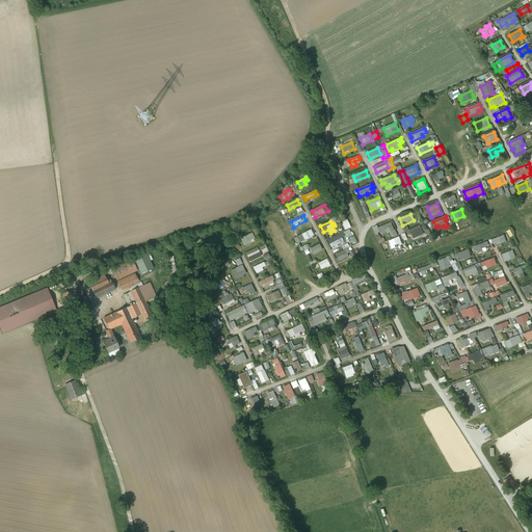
[(351,228),(348,222),(343,224),(345,231),(351,228)]
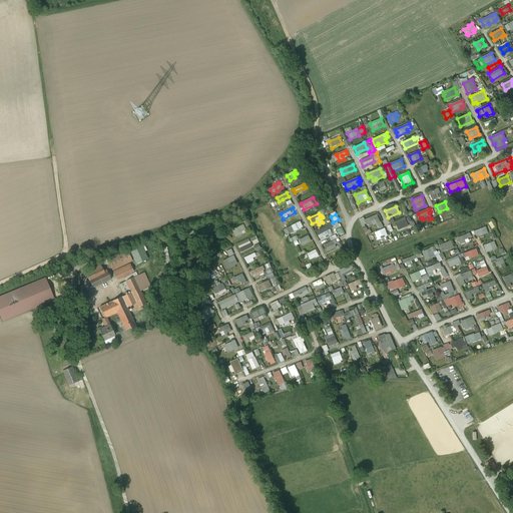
[(381,222),(377,214),(365,220),(366,223),(370,225),(373,224),(375,219),(379,229),(384,227),(381,221),(381,222)]
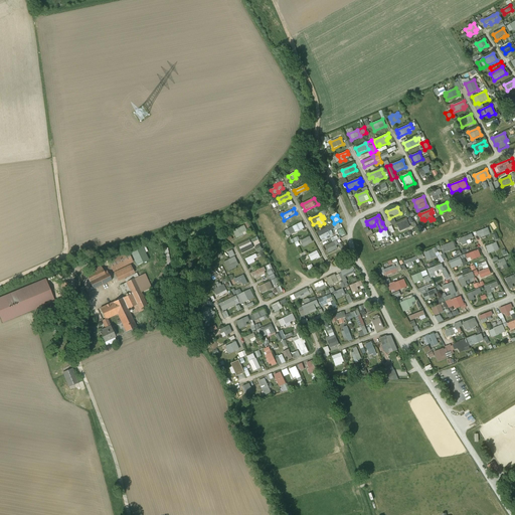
[(407,219),(397,224),(400,231),(410,227),(407,219)]
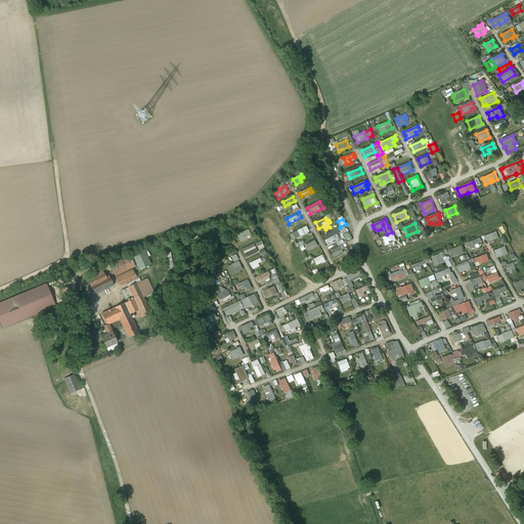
[(309,232),(306,226),(297,231),(290,235),(293,241),(309,232)]
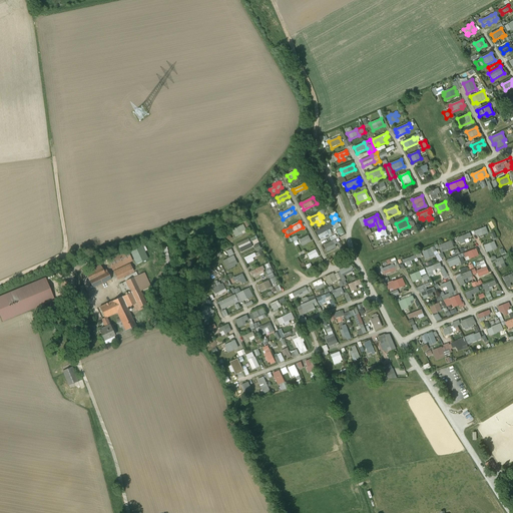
[(246,229),(243,224),(231,230),(235,237),(242,234),(241,231),(246,229)]
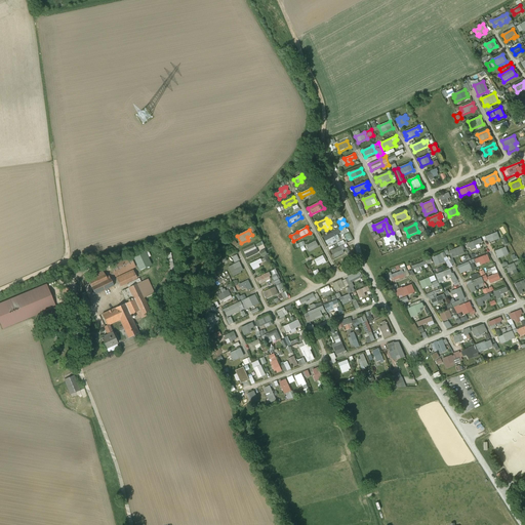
[(338,230),(324,237),(328,245),(336,240),(334,237),(340,234),(340,233),(338,230)]
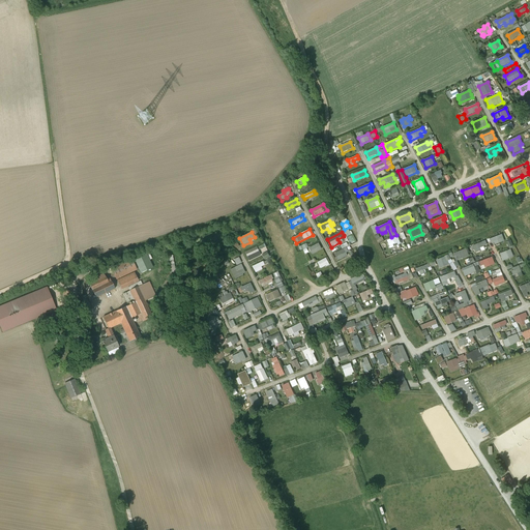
[(504,241),(502,234),(490,239),(492,243),(494,242),(495,244),(504,241)]
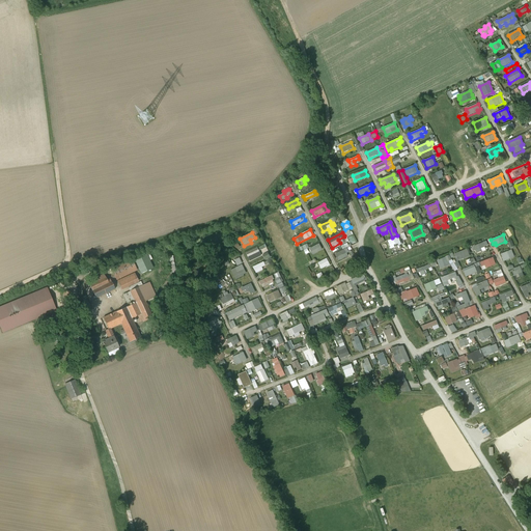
[(401,245),(398,236),(388,241),(391,249),(396,247),(400,245),(401,245)]
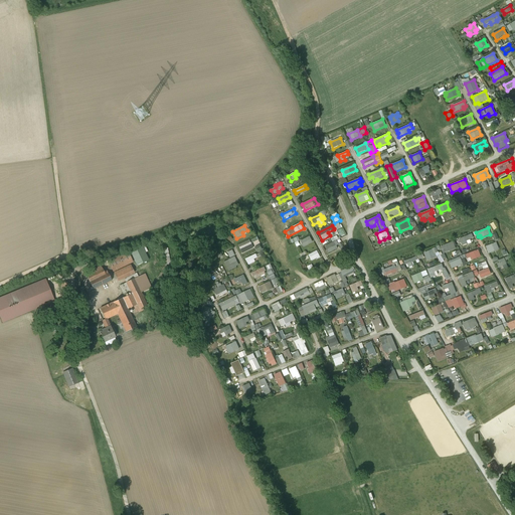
[(473,238),(472,234),(459,238),(461,243),(462,245),(467,243),(466,241),(473,238)]
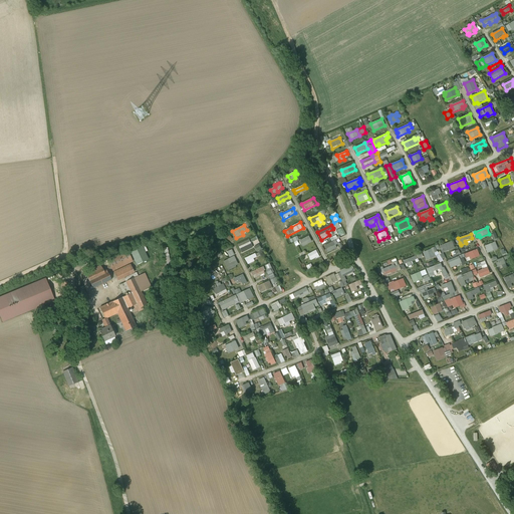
[(312,241),(309,236),(300,241),(303,246),(312,241)]
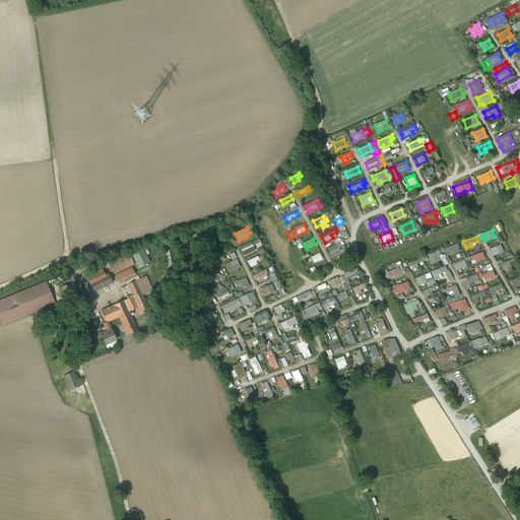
[(256,250),(252,243),(241,248),(245,255),(256,250)]
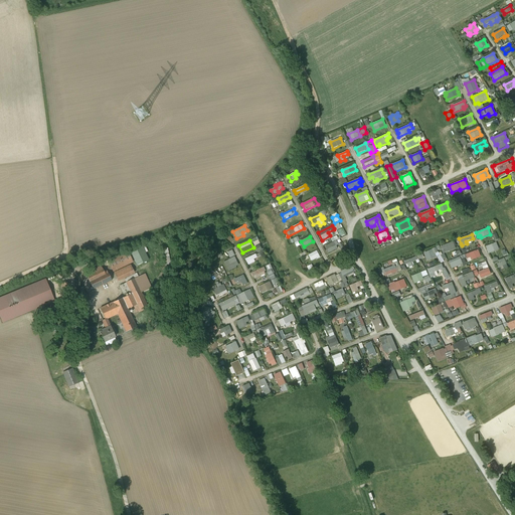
[(339,244),(336,240),(325,246),(329,253),(338,248),(336,245),(339,244)]
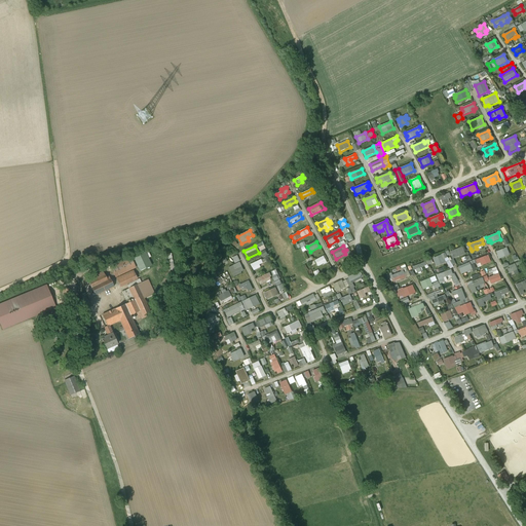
[(462,247),(450,252),(452,259),(453,259),(465,254),(462,247)]
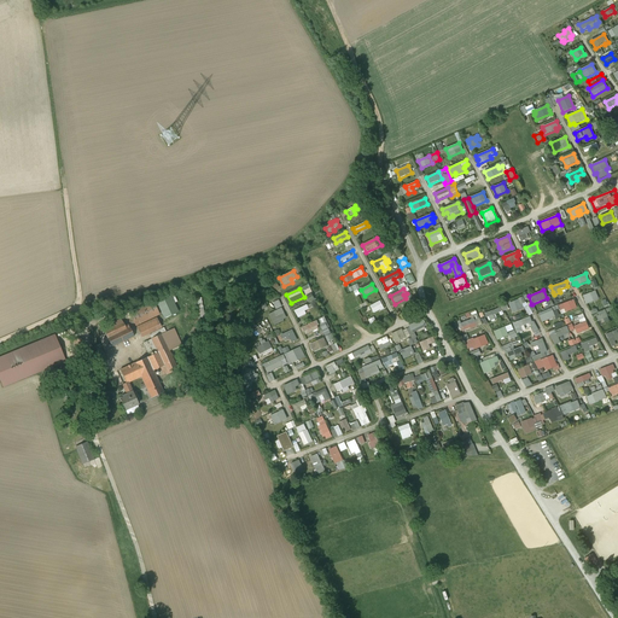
[(598,299),(595,292),(584,296),(587,303),(598,299)]
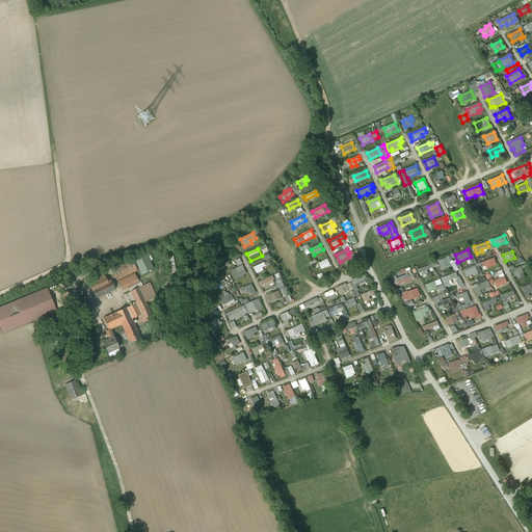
[(447,258),(437,261),(442,269),(450,266),(449,262),(452,261),(452,260),(450,256),(447,258)]
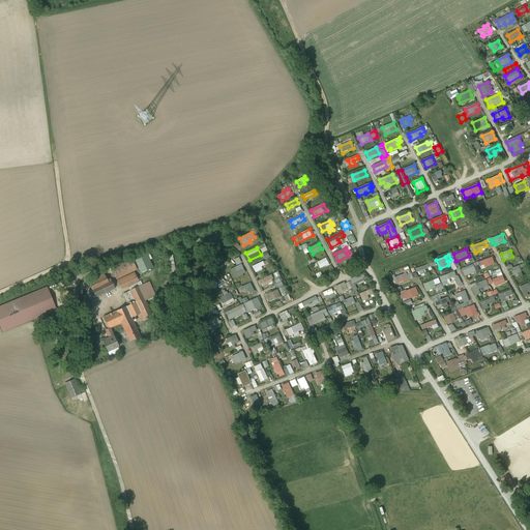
[(495,264),(492,257),(482,261),(486,268),(495,264)]
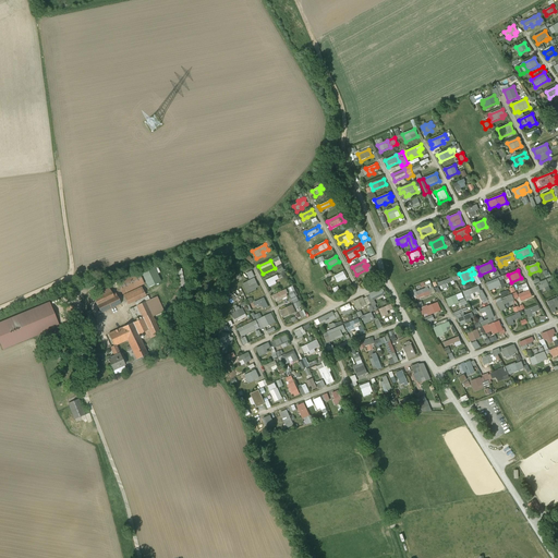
[(347,279),(343,271),(335,277),(338,282),(343,279),(343,280),(347,279)]
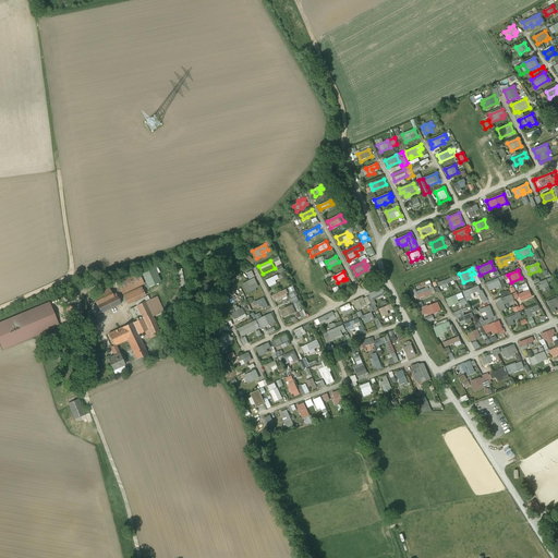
[(137,273),(117,282),(122,294),(143,284),(137,273)]
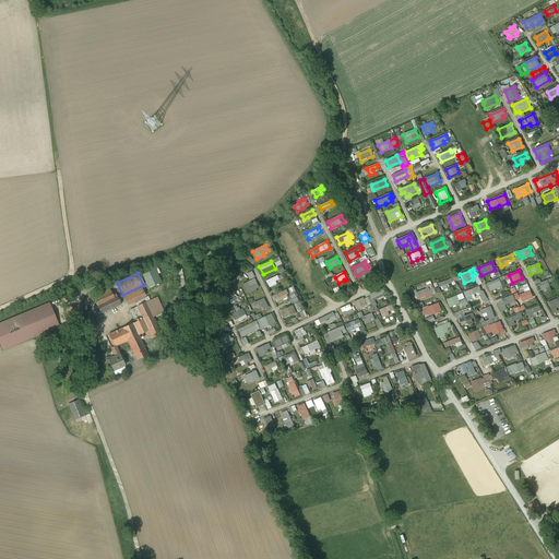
[(476,273),(475,274),(472,275),(473,280),(474,280),(478,286),(482,284),(482,283),(478,277),(476,273)]
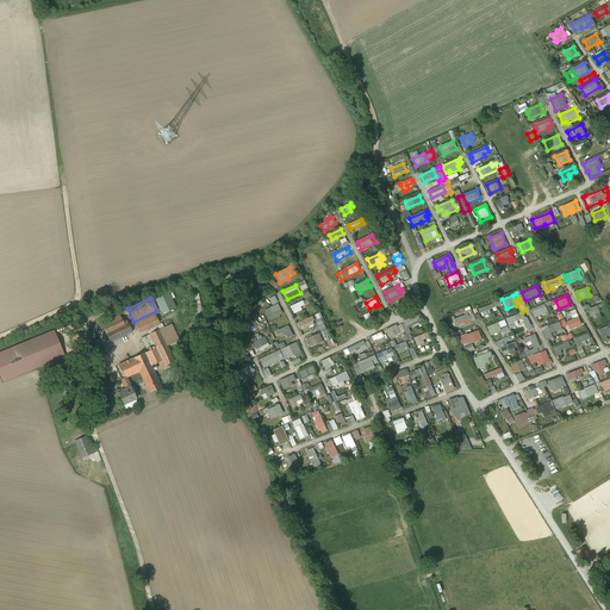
[(303,310),(300,307),(305,305),(303,302),(291,306),(294,313),(303,310)]
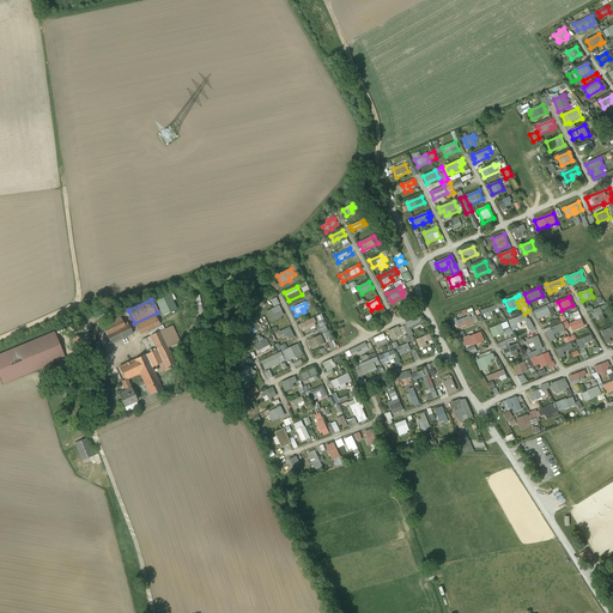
[(548,309),(547,305),(534,311),(538,320),(551,314),(548,309)]
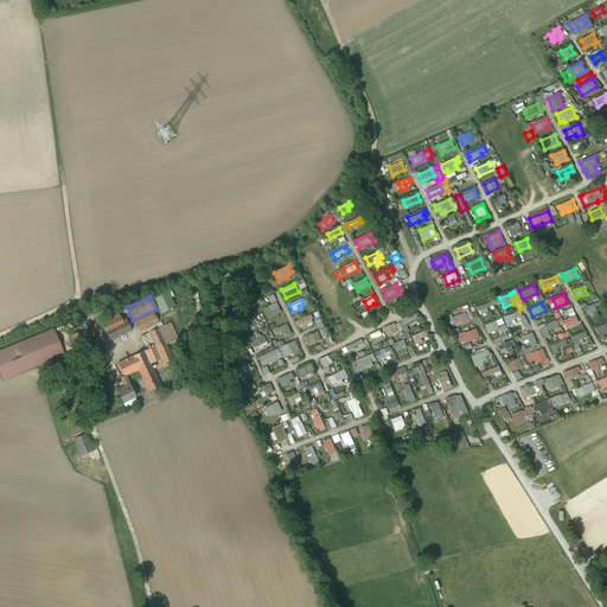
[(269,306),(264,308),(269,320),(279,315),(279,314),(281,312),(279,307),(272,310),(269,306)]
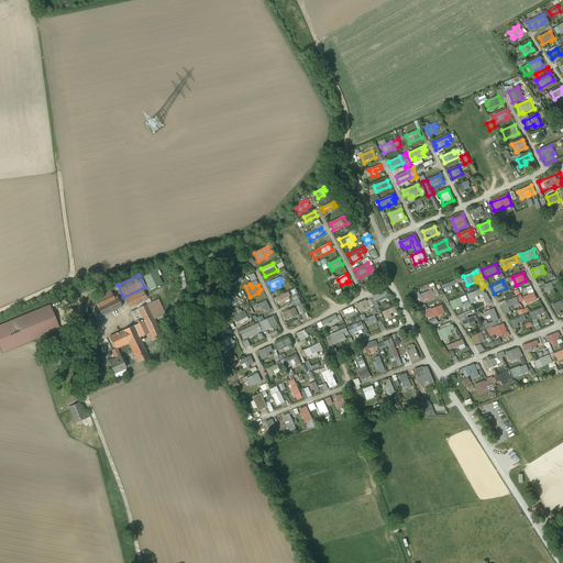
[(476,302),(474,298),(483,295),(485,294),(483,288),(467,295),(471,304),(476,302)]
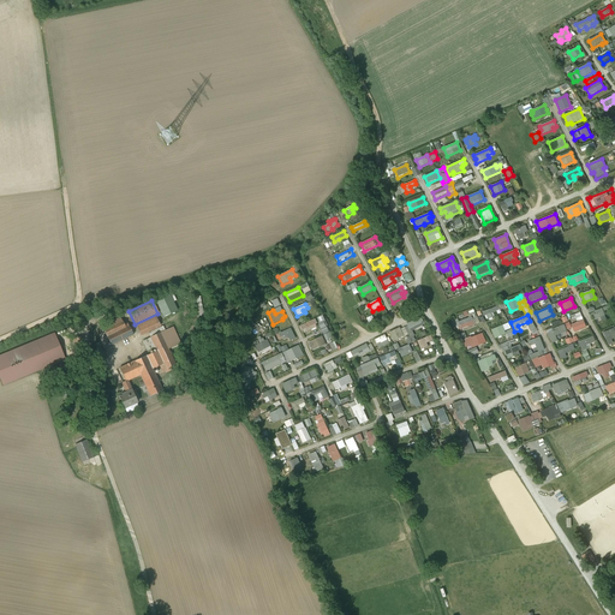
[(156,317),(136,327),(139,333),(159,323),(156,317)]
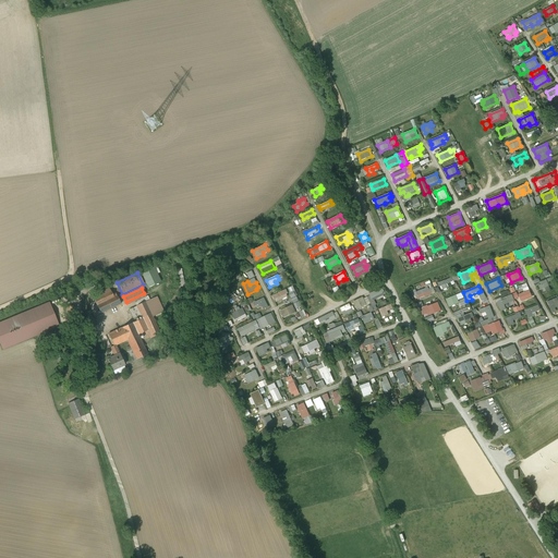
[(386,294),(383,288),(370,294),(371,295),(373,301),(374,300),(386,294)]
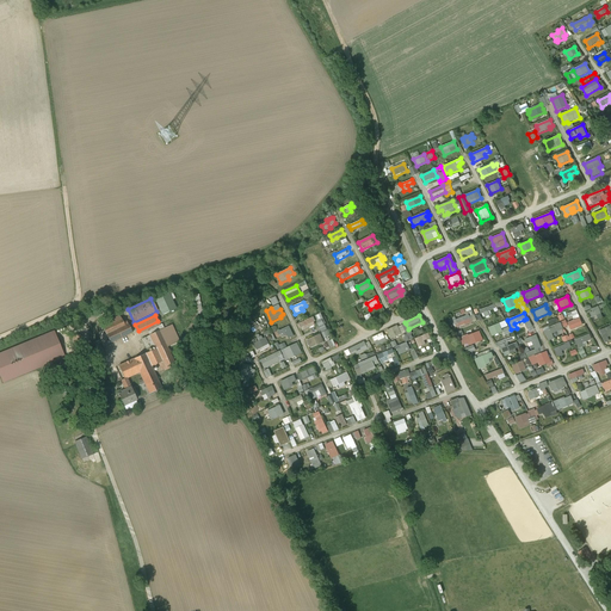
[(469,316),(469,315),(456,320),(458,326),(460,328),(471,322),(469,316)]
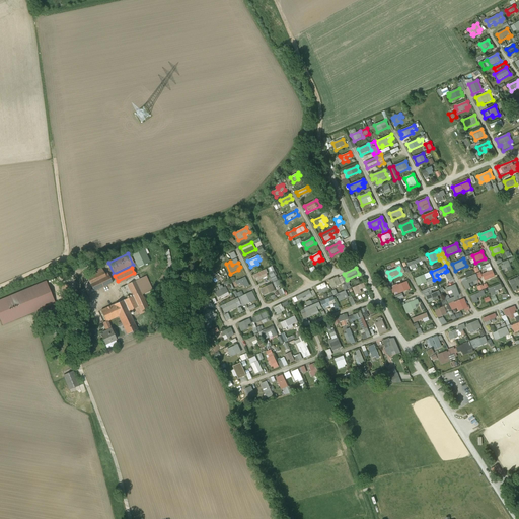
[(386,269),(380,272),(383,279),(389,277),(387,272),(386,269)]
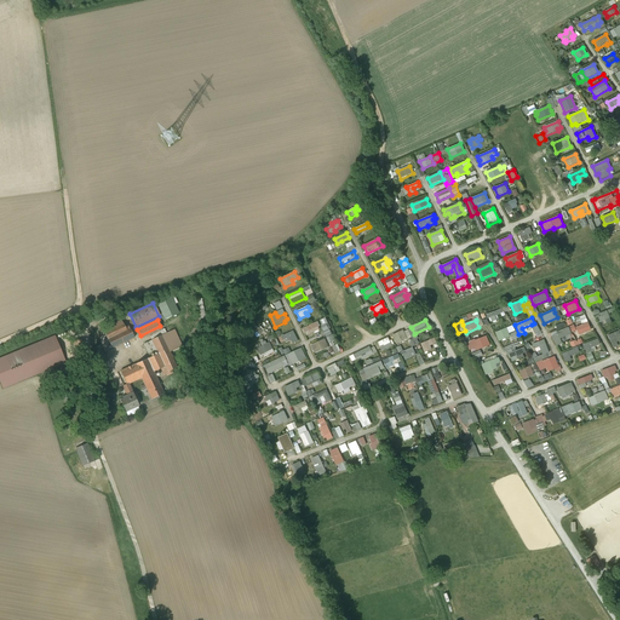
[(320,326),(319,322),(304,328),(306,336),(320,329),(319,327),(320,326)]
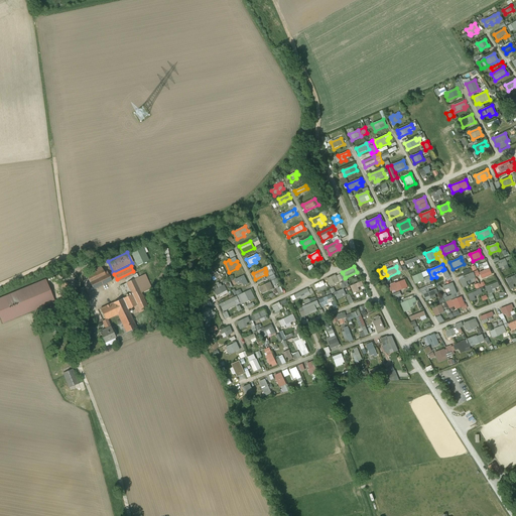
[(492,275),(489,268),(485,270),(479,272),(482,278),(492,275)]
